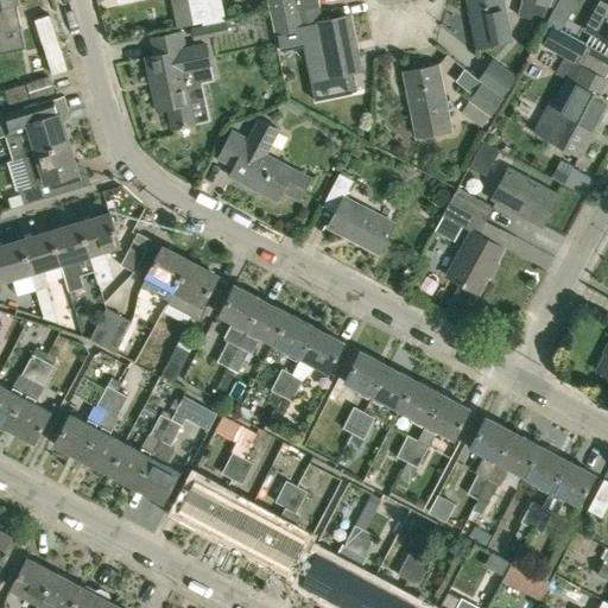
[(0,0),(0,32),(20,27),(16,4),(17,4),(16,0),(0,0)]
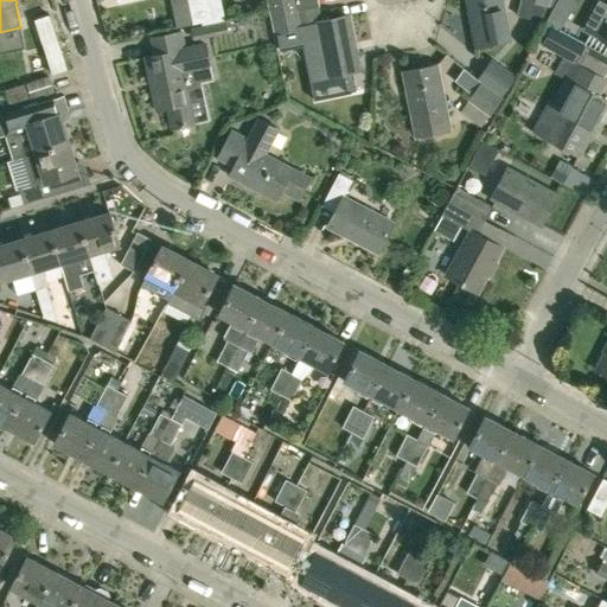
[(190,0),(195,23),(215,18),(216,19),(223,18),(219,0),(190,0)]
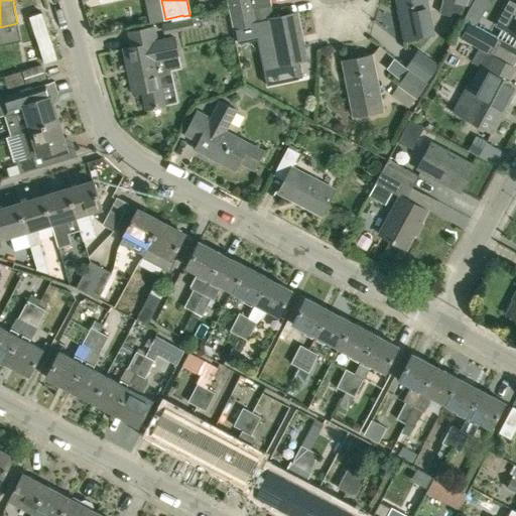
[(227,0),(230,12),(253,8),(271,4),(270,0),(227,0)]
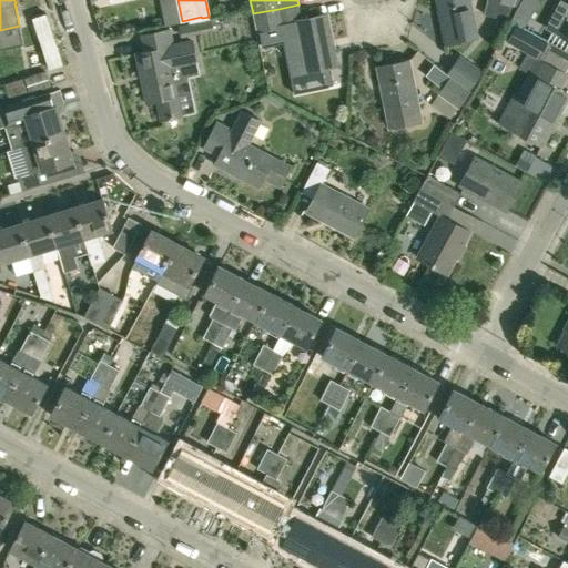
[(477,36),(469,0),(437,0),(445,43),(477,36)]
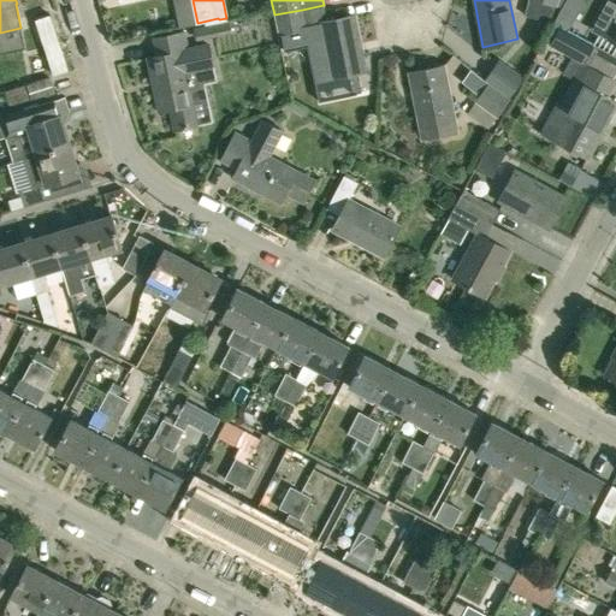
[(528,0),(525,16),(548,22),(556,6),(557,6),(558,0),(528,0)]
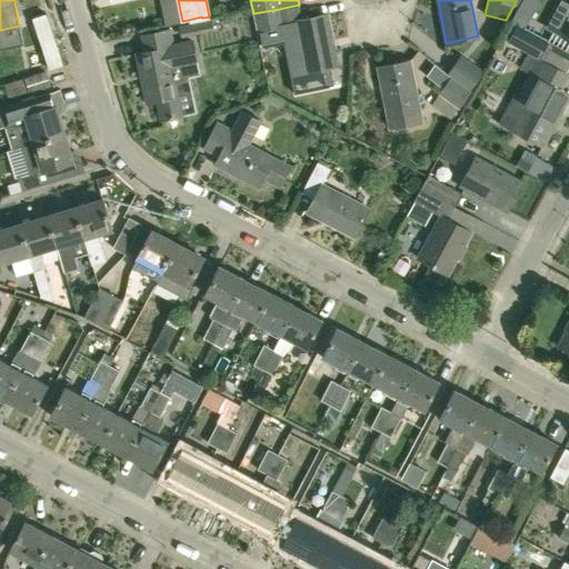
[(259,32),(277,29),(282,28),(282,27),(279,9),(253,13),(257,33),(259,32)]
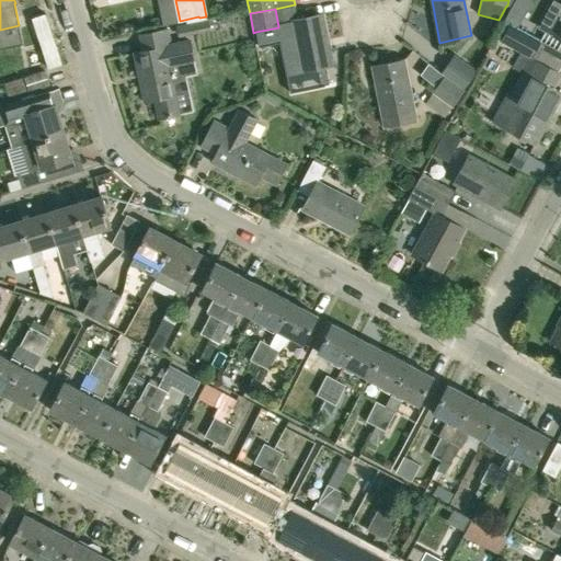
[(292,20),(293,24),(301,70),(333,65),(323,13),(298,18),(292,20)]
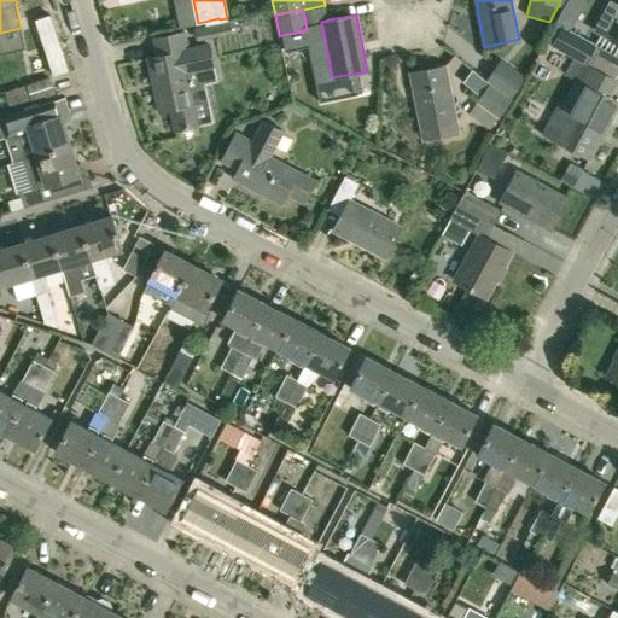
[(216,23),(194,28),(197,41),(220,36),(216,23)]
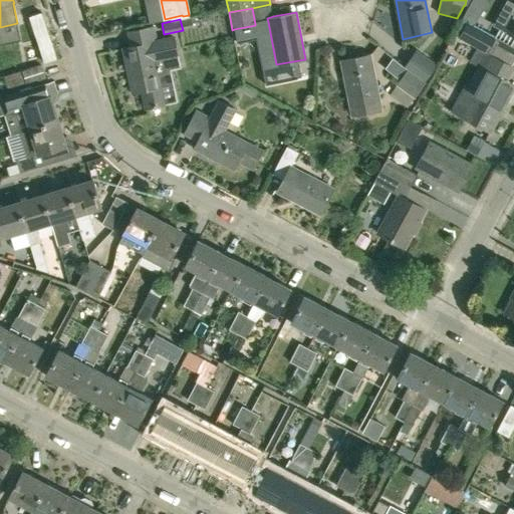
[(462,37),(479,47),(488,52),(496,36),(469,21),(460,37),(462,37)]
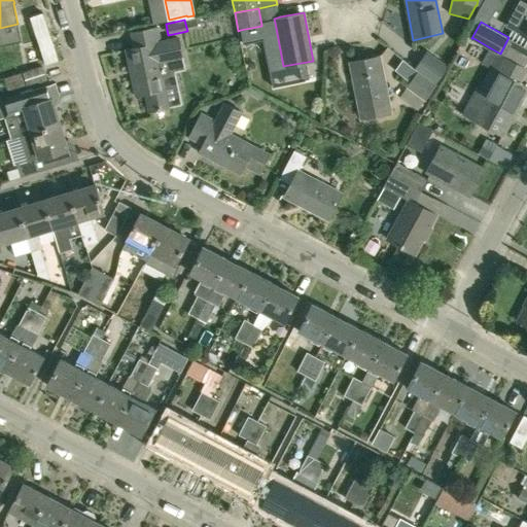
[(135,46),(128,47),(137,94),(147,92),(150,110),(170,106),(162,68),(170,67),(169,62),(184,59),(180,38),(162,41),(159,26),(133,31),(135,46)]
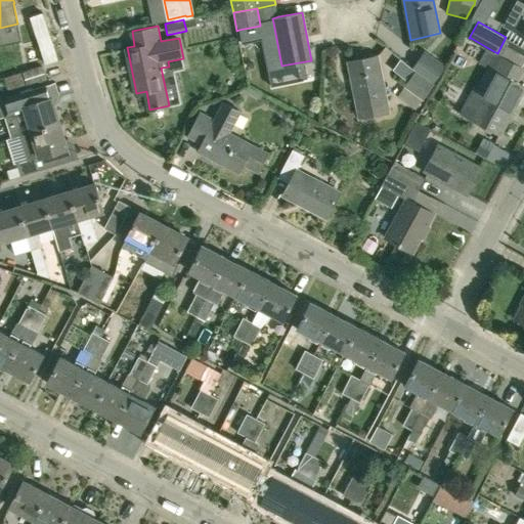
[(523,68),(497,53),(488,48),(480,63),(486,67),(462,112),(499,132),(523,87),(523,85),(516,81),(523,68)]
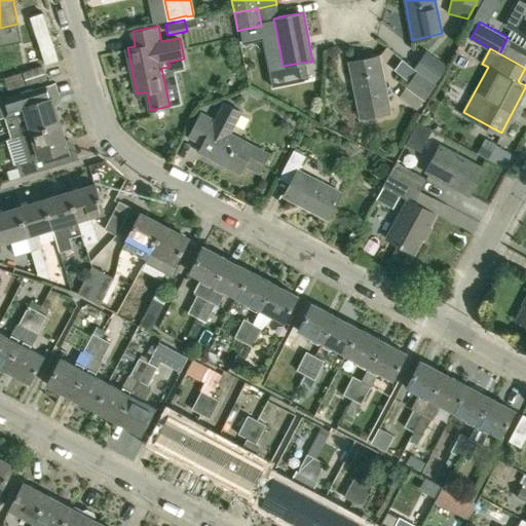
[(379,55),(350,61),(360,110),(362,119),(390,113),(388,104),(379,55)]
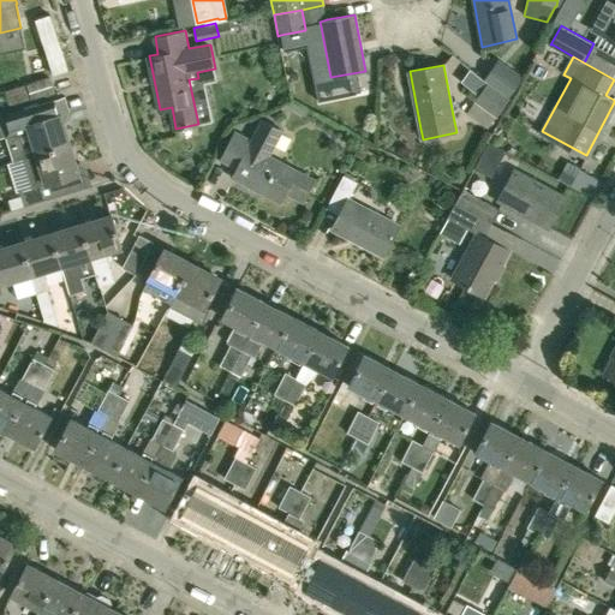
[(49,78),(25,85),(30,102),(54,95),(49,78)]
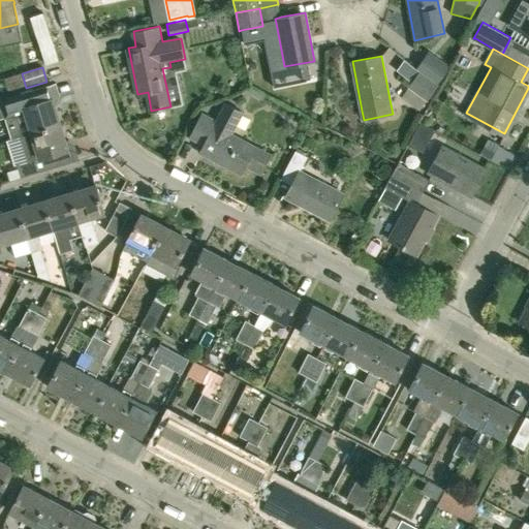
[(411,82),(407,87),(408,88),(426,100),(427,100),(439,84),(421,70),(419,71),(411,82)]
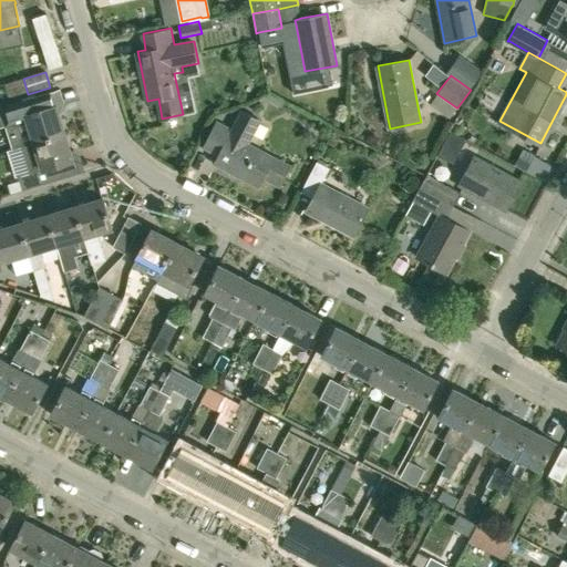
[(9,99),(20,95),(27,92),(22,78),(4,84),(9,99)]
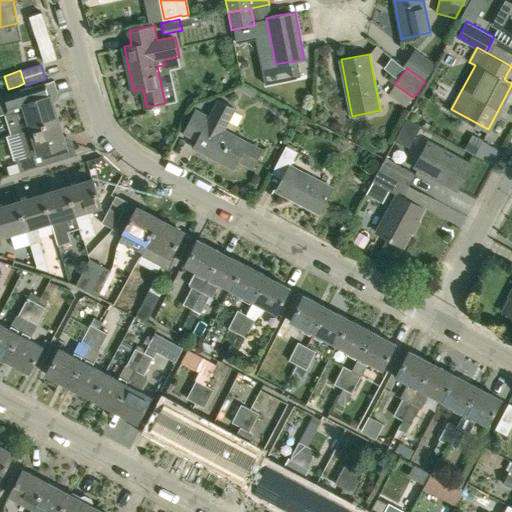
[(31,127),(58,119),(51,94),(49,95),(45,83),(0,97),(0,110),(5,109),(7,114),(26,109),(31,127)]
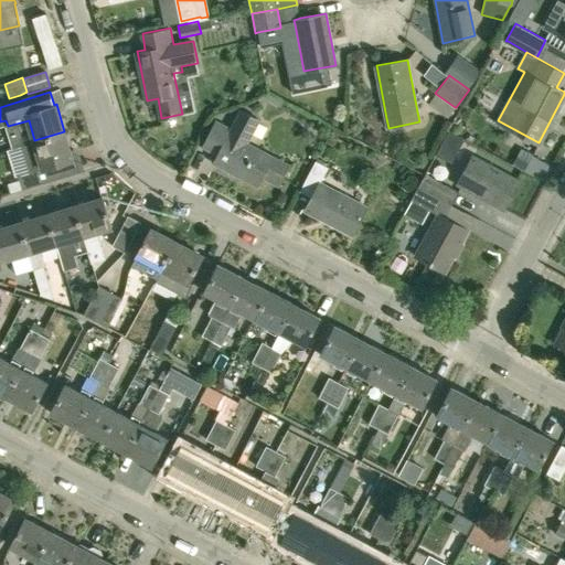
[(217,153),(213,161),(256,184),(262,176),(278,184),(288,166),(247,142),(259,119),(243,110),(232,129),(216,120),(202,146),(217,153)]
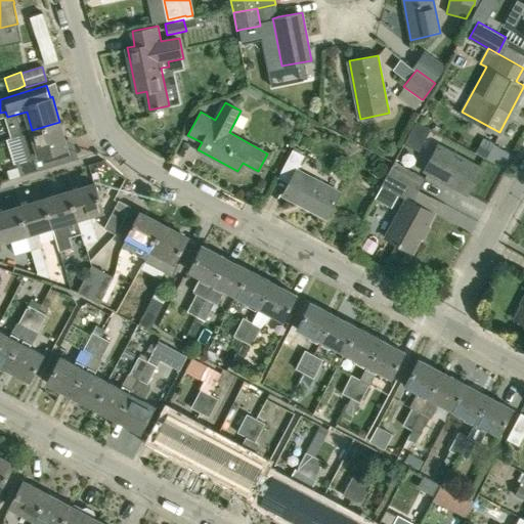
[(19,135),(28,160),(17,163),(22,175),(50,166),(47,155),(68,148),(59,122),(32,130),(33,131),(19,135)]
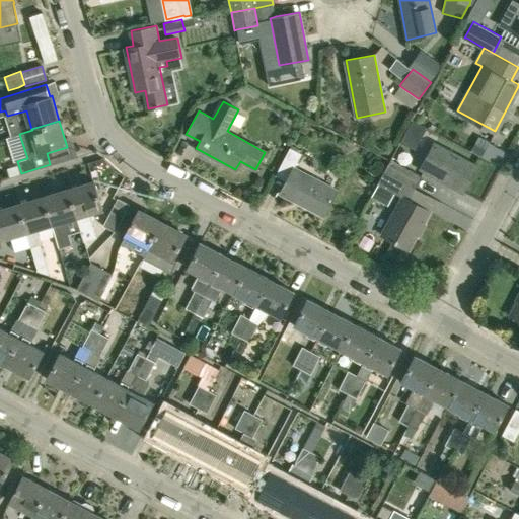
[(412,121),(399,143),(414,150),(426,128),(412,121)]
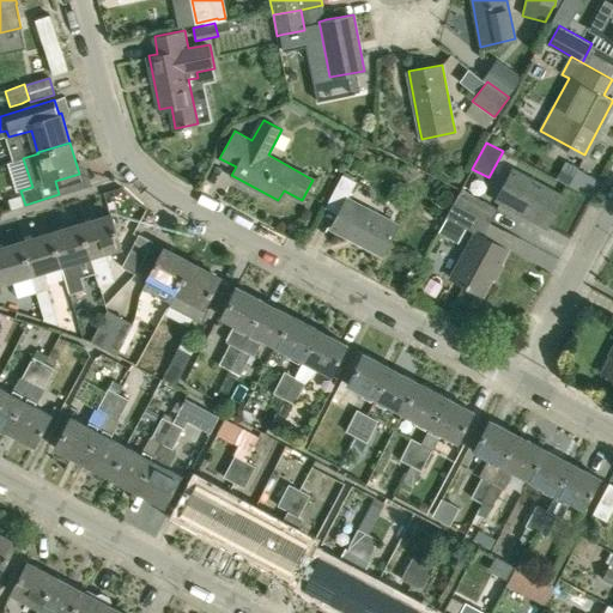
[(514,170),(498,199),(546,225),(563,196),(514,170)]
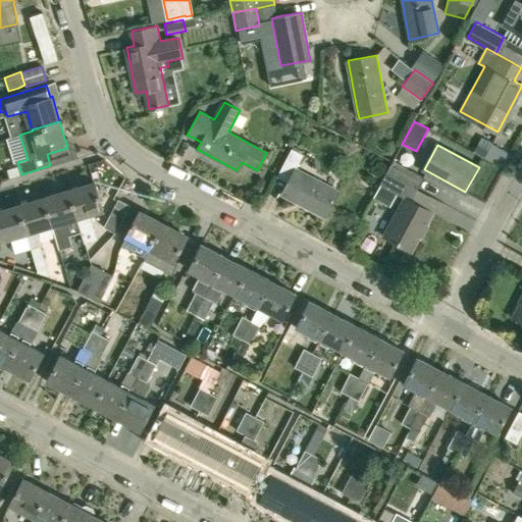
[(290,181),(282,194),(324,215),(337,191),(295,168),(303,153),(292,148),(277,174),(290,181)]
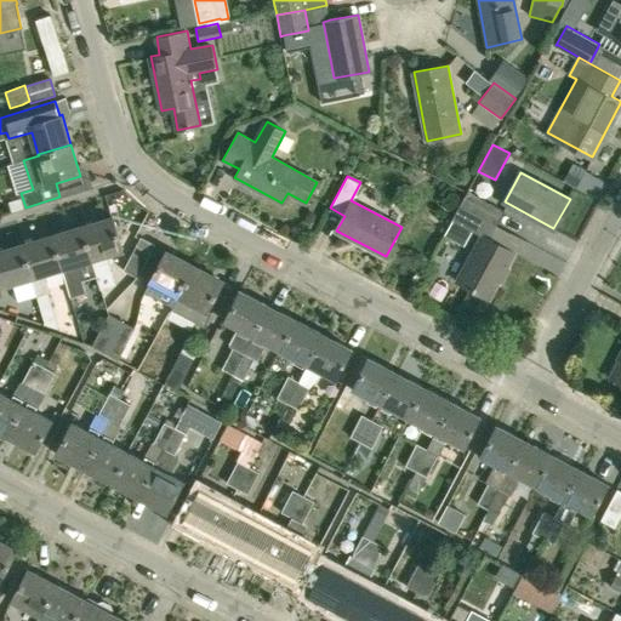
[(466,192),(460,204),(496,223),(497,223),(503,212),(466,192)]
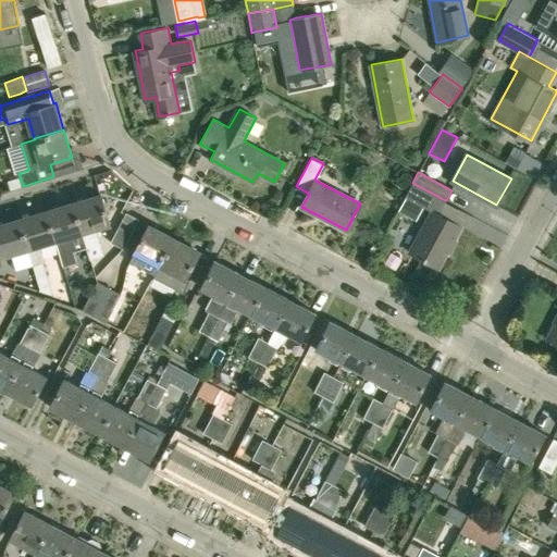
[(445,200),(412,183),(412,182),(405,196),(432,211),(409,252),(437,268),(460,226),(438,214),(445,200)]
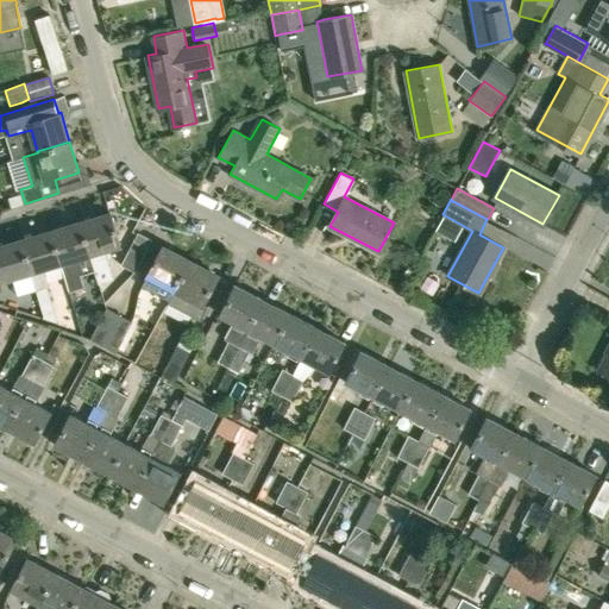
[(105,250),(121,244),(112,212),(81,221),(90,253),(100,283),(114,278),(105,250)]
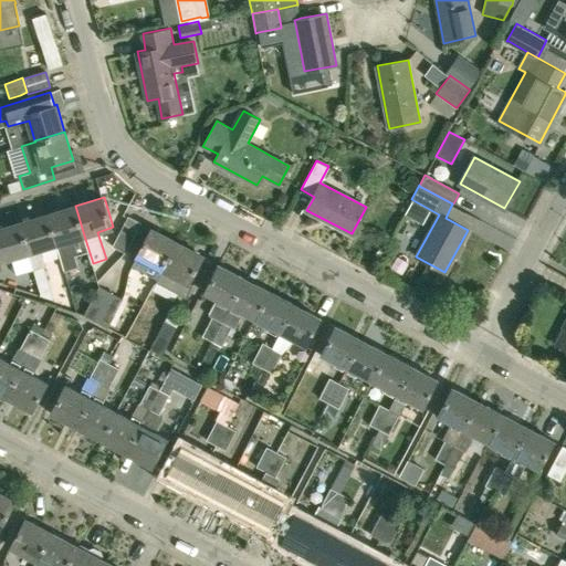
[(70,240),(84,236),(75,206),(48,215),(56,244),(64,270),(77,265),(70,240)]
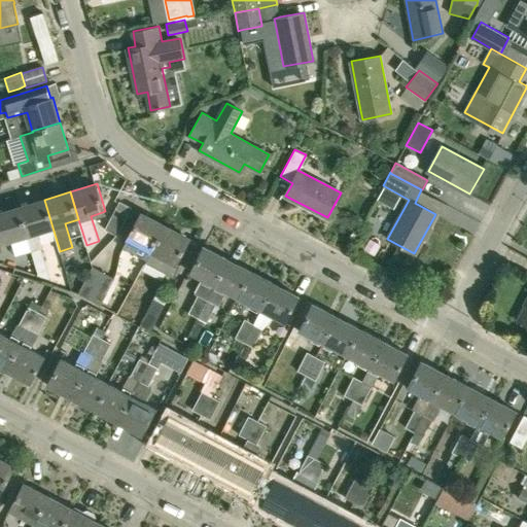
[(37,233),(53,227),(44,200),(19,207),(27,236),(35,266),(44,262),(40,248),(42,248),(37,233)]
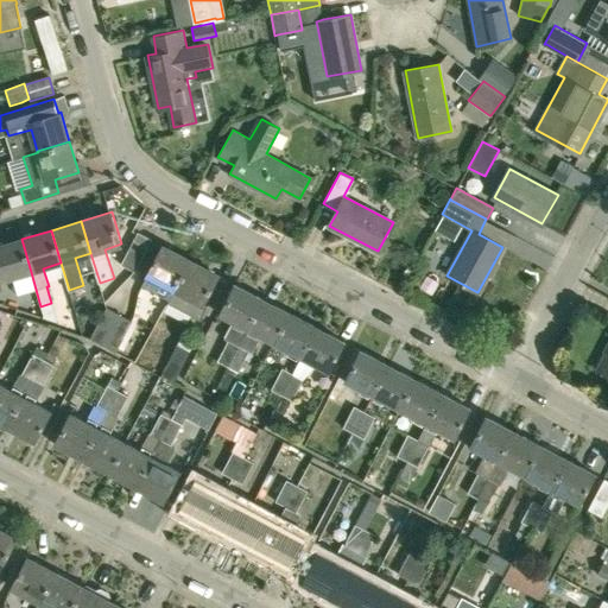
[(151,240),(138,233),(121,265),(134,271),(151,240)]
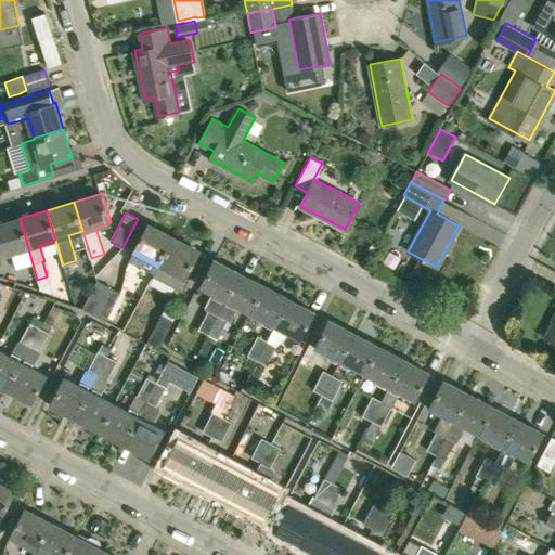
[(0,223),(0,255),(1,255),(1,256),(28,248),(20,218),(0,223)]
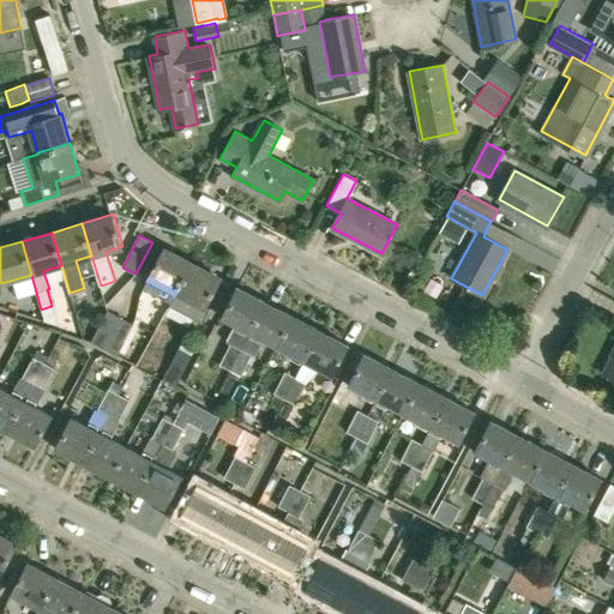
[(164,247),(143,287),(172,301),(192,262),(164,247)]
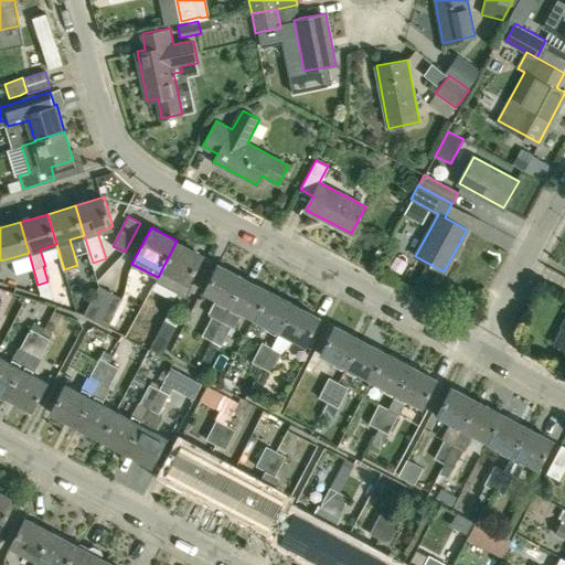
[(158,277),(156,280),(185,297),(193,284),(189,281),(203,255),(177,241),(158,277)]
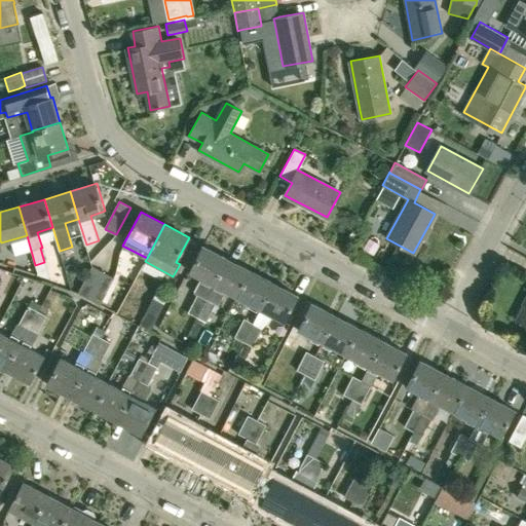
[(214,284),(227,257),(203,245),(190,271),(201,277),(194,292),(197,293),(205,298),(214,284)]
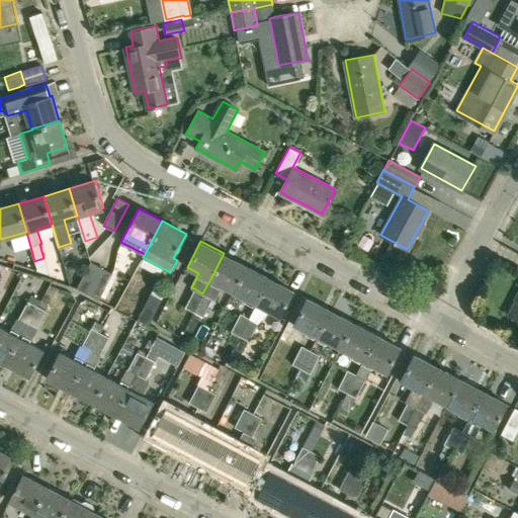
[(210,279),(202,293),(212,298),(216,300),(223,286),(233,291),(247,265),(224,253),(210,279)]
